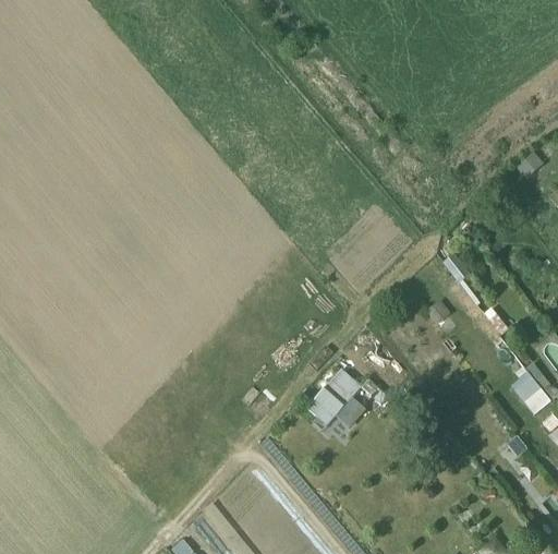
[(544,163),(533,151),(517,165),(526,177),(544,163)]
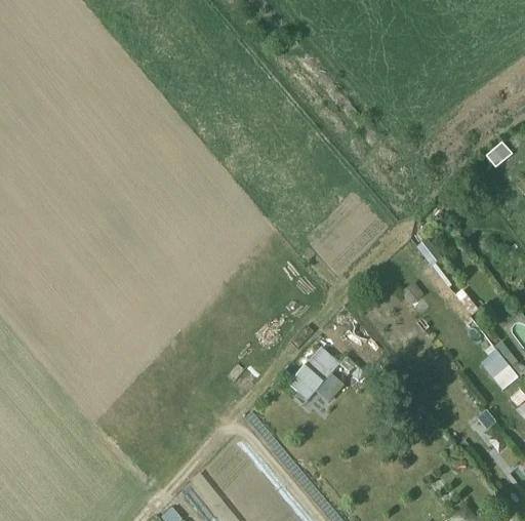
[(428,238),(417,246),(427,258),(438,250),(428,238)]
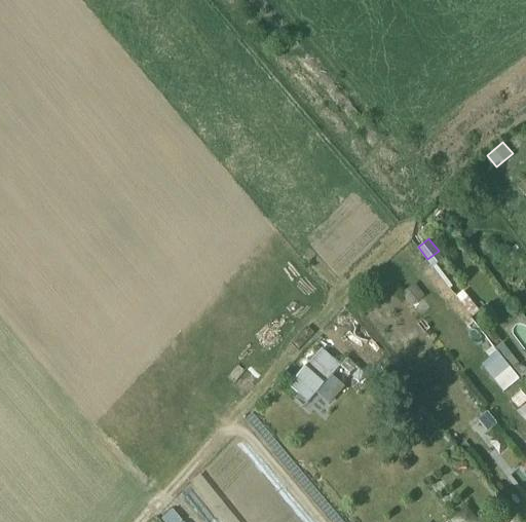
[(402,292),(411,304),(424,294),(415,282),(402,292)]
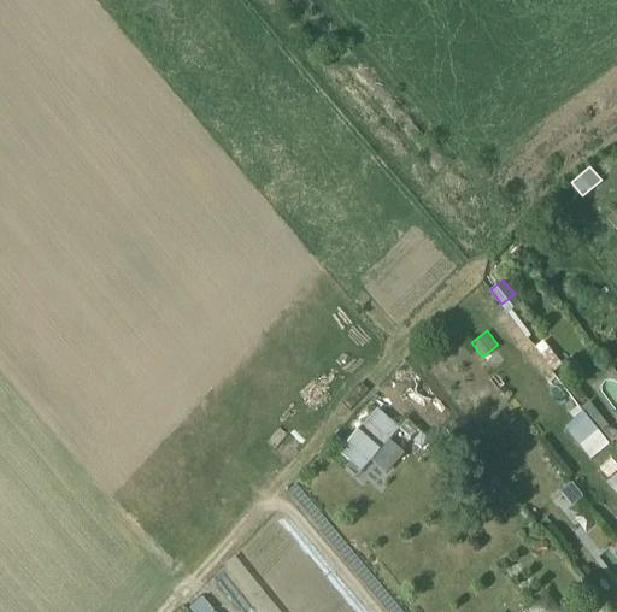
[(376,406),(338,451),(360,470),(399,427),(376,406)]
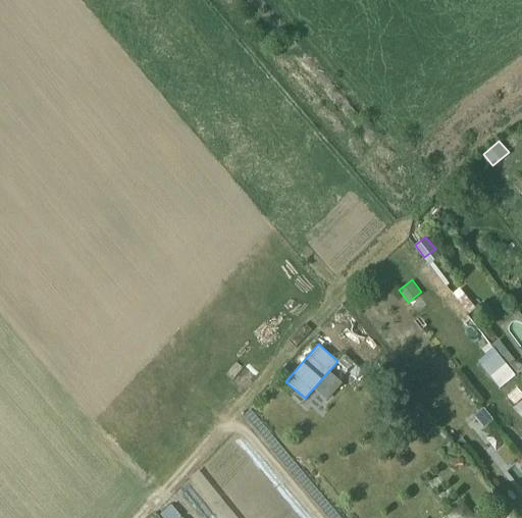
[(493,348),(478,360),(500,387),(515,374),(493,348)]
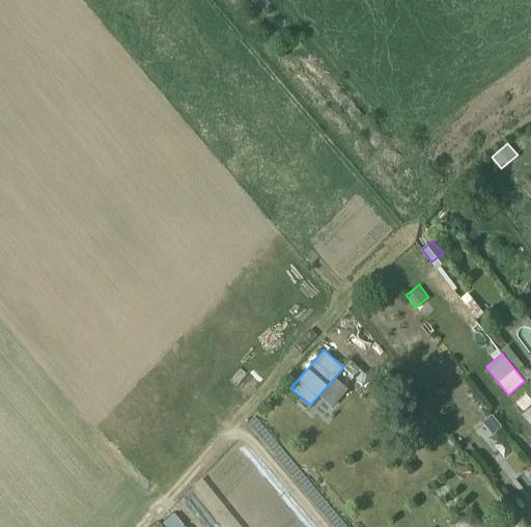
[(344,367),(363,384),(370,376),(351,359),(344,367)]
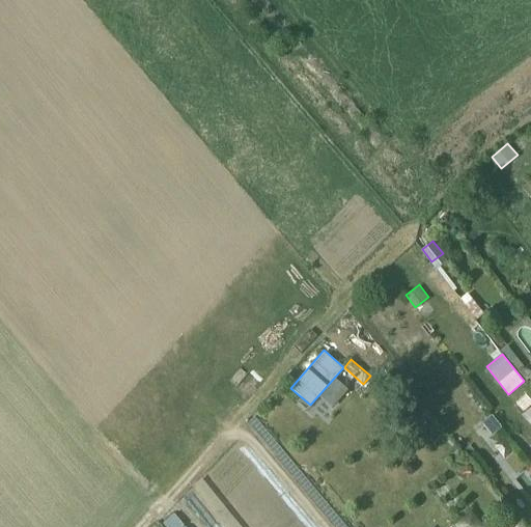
[(530,367),(524,366),(518,371),(519,372),(526,382),(530,382),(530,367)]
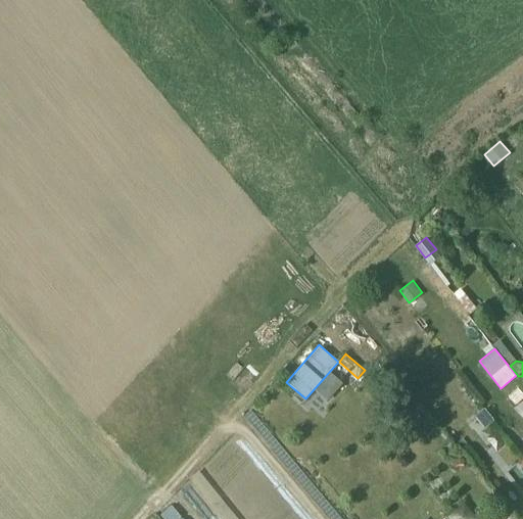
[(522,391),(518,386),(508,394),(516,404),(522,396),(522,391)]
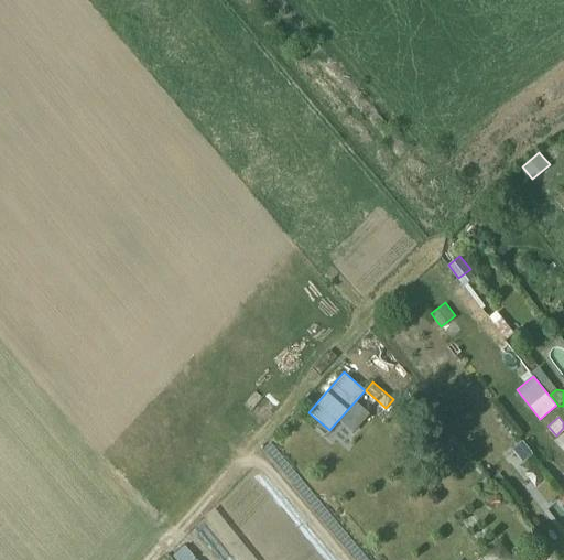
[(522,439),(512,448),(523,461),(533,452),(522,439)]
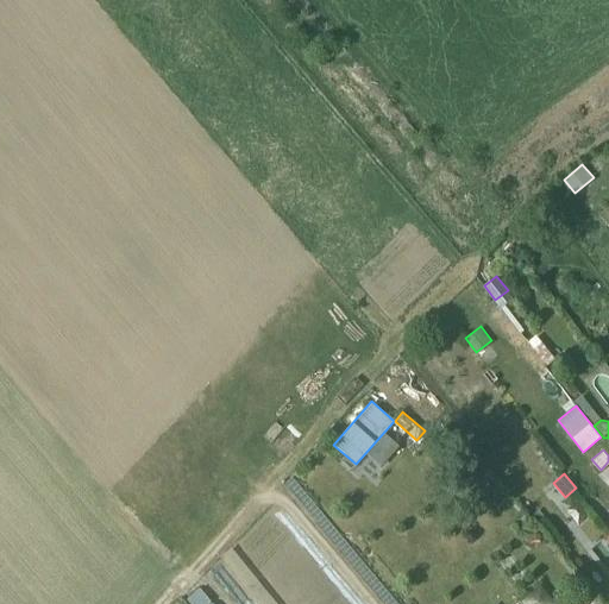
[(526,603),(548,603),(554,599),(540,585),(523,601),(526,603)]
